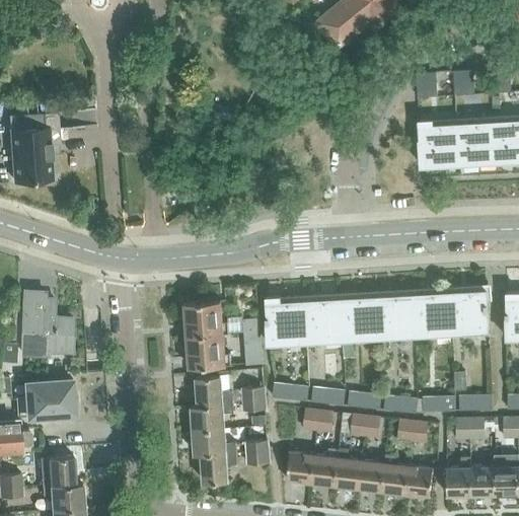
[(341,0),(316,19),(337,44),(369,18),(375,26),(400,7),(394,0),(341,0)]
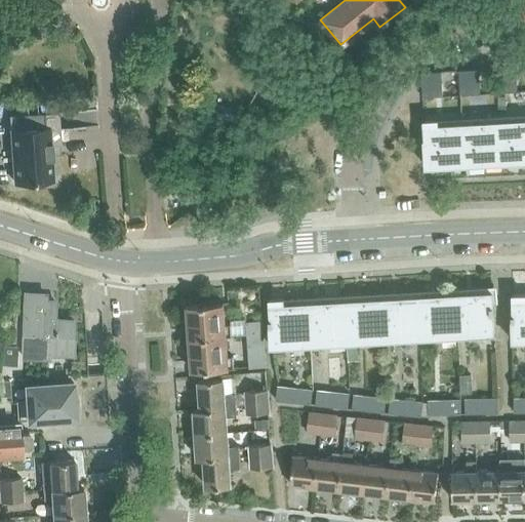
[(515,71),(495,72),(496,95),(516,94),(515,71)]
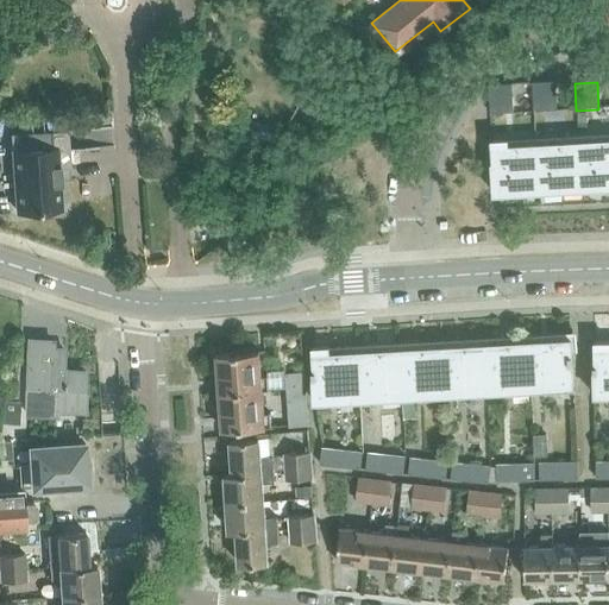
[(554,84),(532,86),(533,113),(556,112),(554,84)]
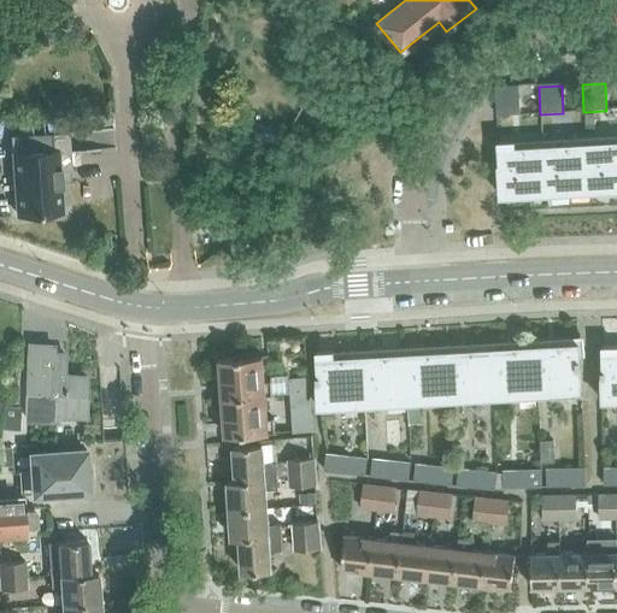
[(495,89),(497,117),(519,117),(517,88),(495,89)]
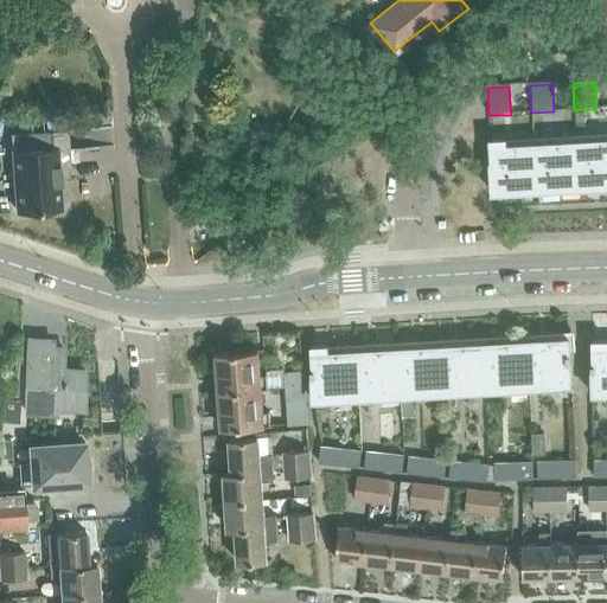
[(585,116),(575,116),(576,138),(577,143),(587,143),(586,138),(585,116)]
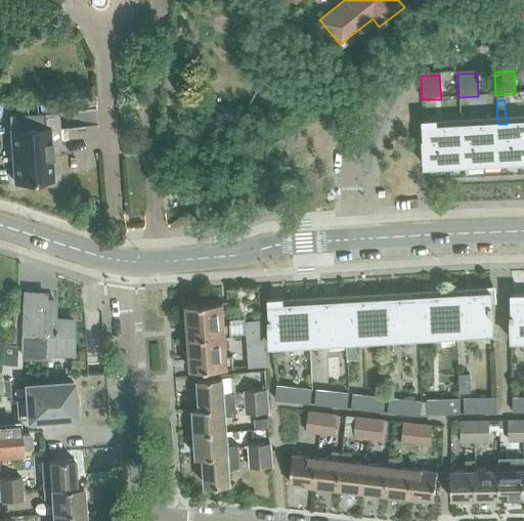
[(57,116),(9,119),(14,185),(52,182),(50,161),(52,161),(51,147),(59,146),(57,116)]
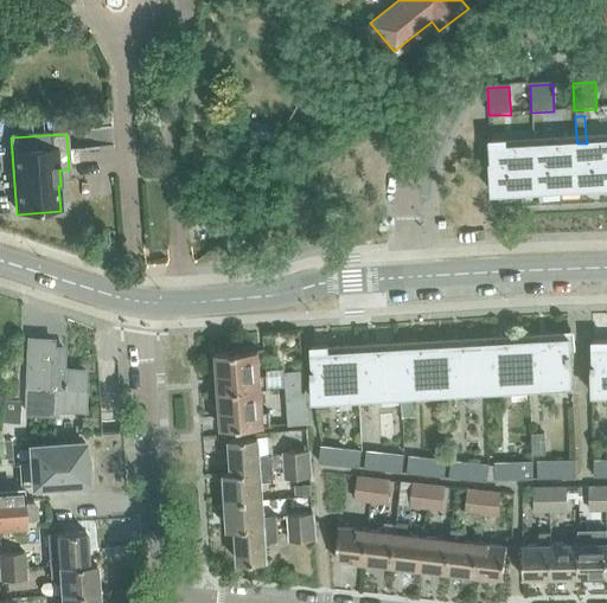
[(492,165),(490,165),(492,196),(498,196),(498,190),(517,188),(517,194),(541,193),(541,187),(560,186),(560,192),(583,191),(583,184),(602,184),(602,190),(606,188),(606,141),(587,143),(577,143),(505,148),(491,148),(492,165)]
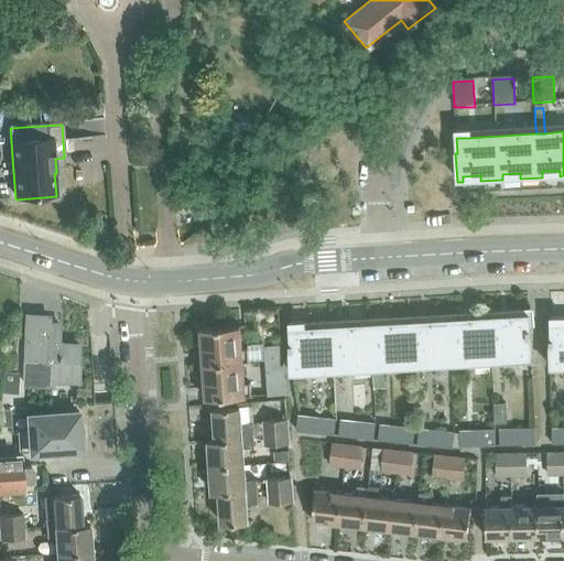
[(290,347),(289,347),(290,376),(292,376),(296,376),(296,369),(314,368),(314,375),(336,373),(336,367),(354,366),(354,371),(371,370),(376,370),(376,365),(393,364),(393,369),(415,368),(415,362),(433,362),(433,367),(455,365),(455,359),(473,358),(473,365),(491,363),(495,363),(495,357),(512,356),(512,362),(531,360),(529,332),(529,316),(302,331),(289,332),(290,347)]
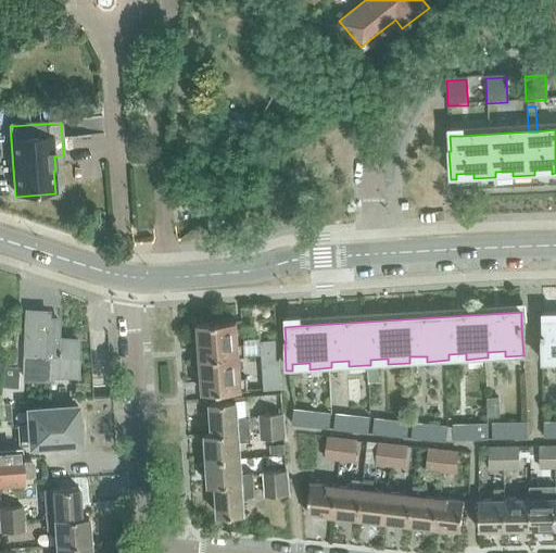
[(29,377),(76,378),(77,341),(52,341),(53,324),(48,324),(48,315),(32,314),(29,377)]
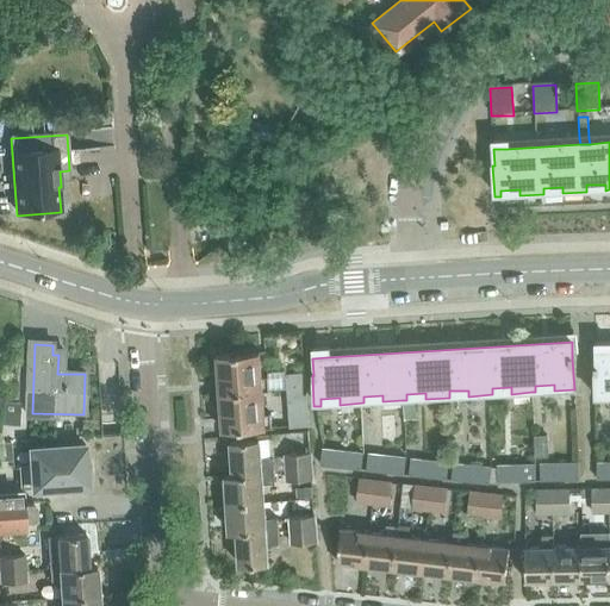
[(596,368),(593,368),(595,399),(602,399),(601,393),(609,392),(609,351),(595,351),(596,368)]
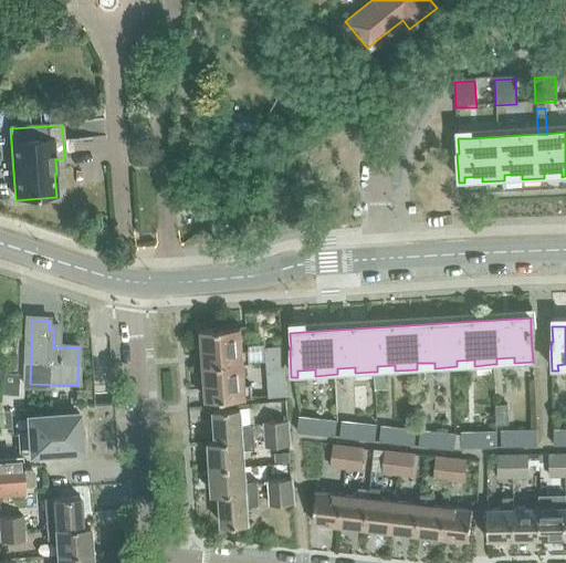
[(200,333),(201,351),(243,347),(241,330),(200,333)]
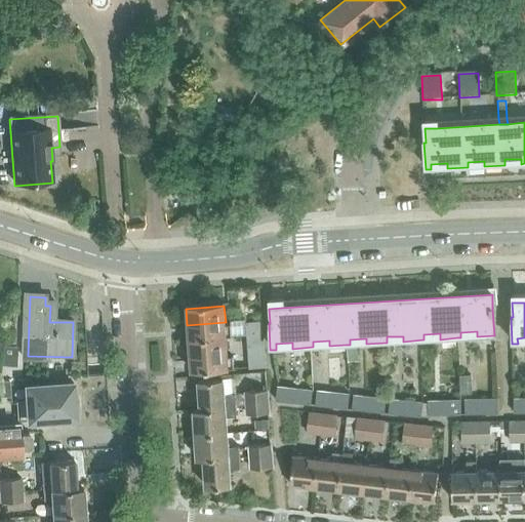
[(187,325),(188,342),(231,338),(230,327),(226,327),(226,322),(187,325)]
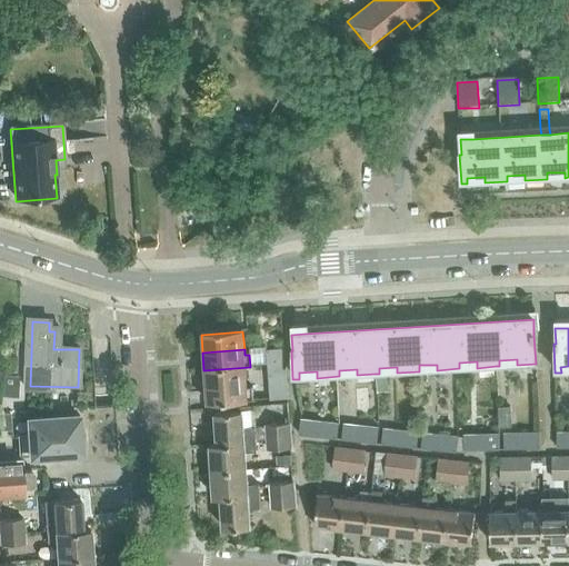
[(266,353),(267,363),(283,361),(283,351),(266,353)]
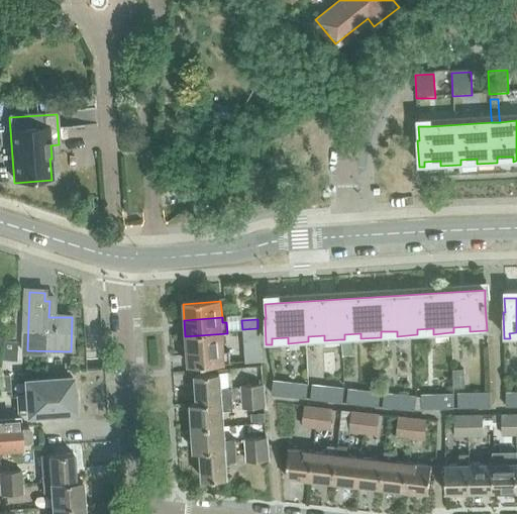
[(242,329),(243,347),(260,345),(257,328),(242,329)]
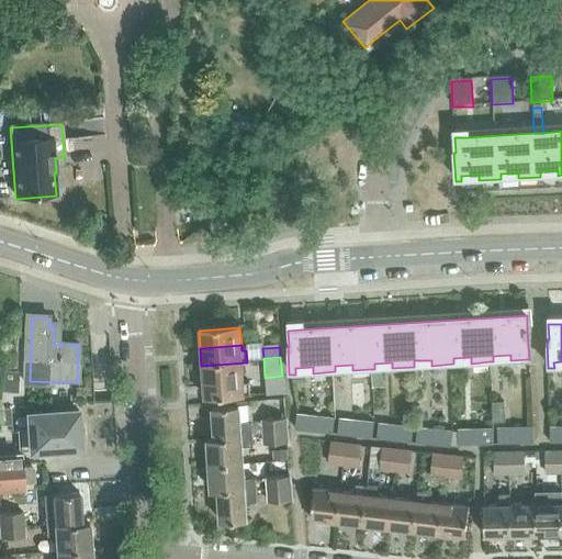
[(493,361),(490,361),(490,367),(491,393),(499,393),(497,367),(497,361),(493,361)]
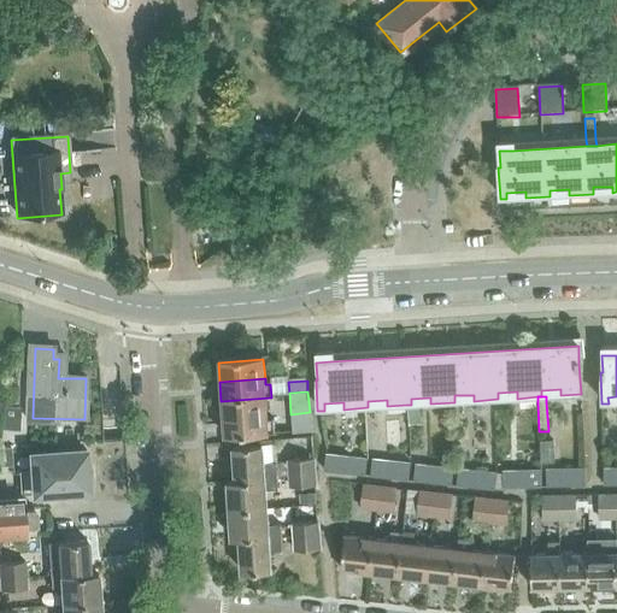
[(221,401),(222,419),(268,416),(266,399),(271,398),(221,401)]
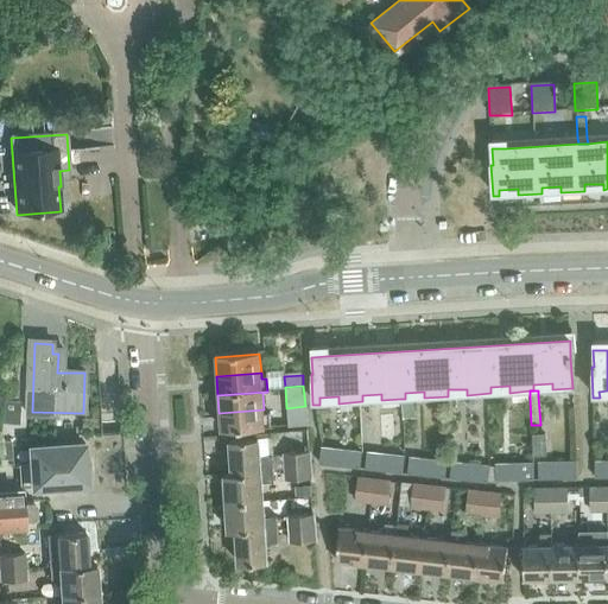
[(0,417),(0,426),(19,426),(19,404),(2,404),(0,417)]
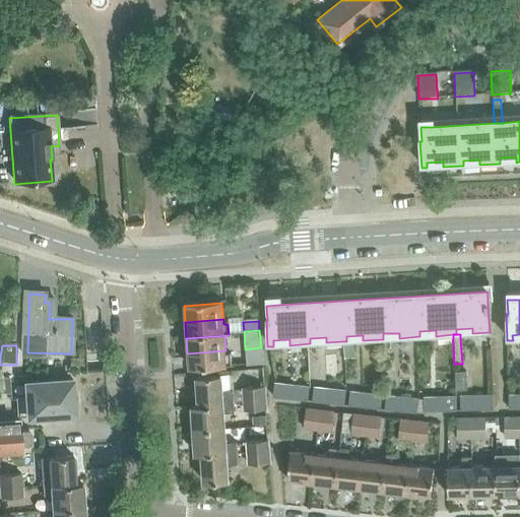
[(273,346),(269,346),(269,357),(280,356),(280,345),(273,346)]
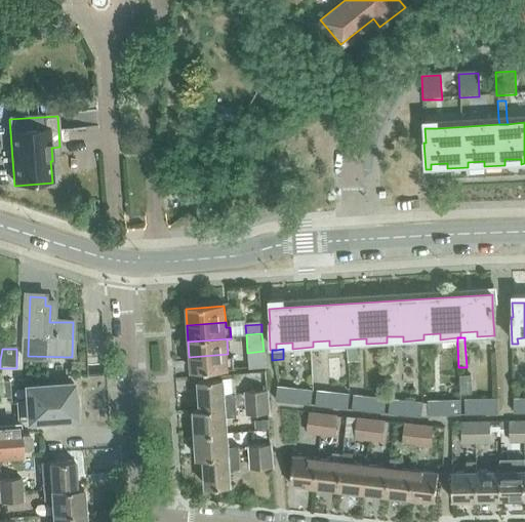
[(264,351),(247,353),(248,371),(265,370),(264,351)]
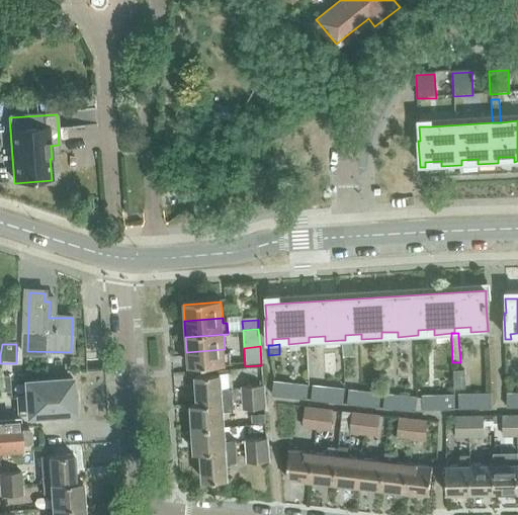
[(225,349),(186,352),(187,368),(226,366),(231,366),(229,354),(225,355),(225,349)]
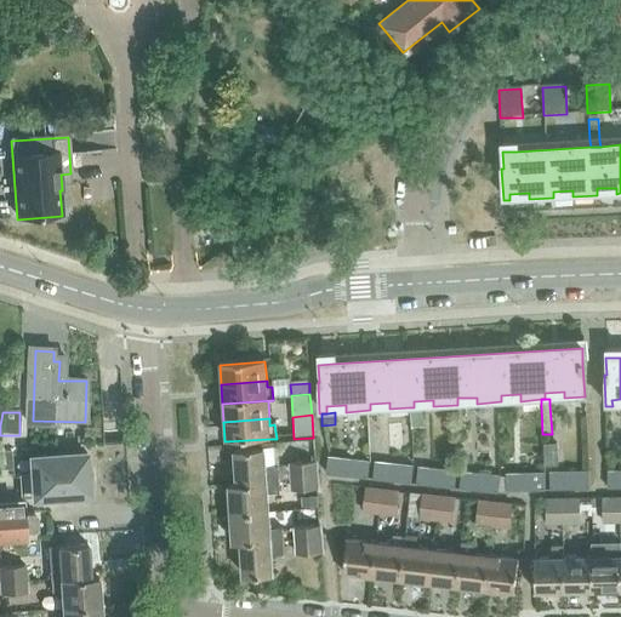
[(543,446),(545,468),(558,467),(557,445),(543,446)]
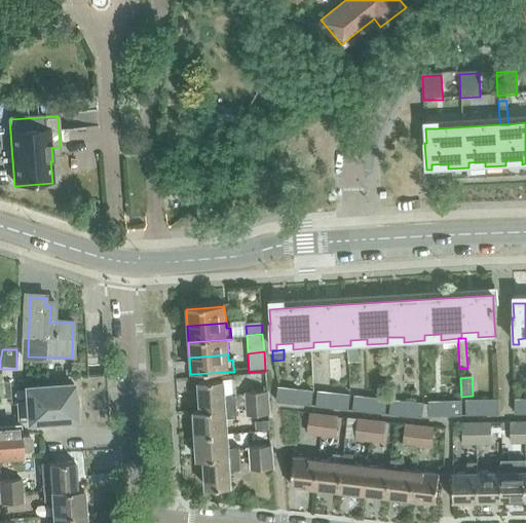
[(199,382),(201,412),(235,410),(234,398),(224,399),(223,381),(199,382)]
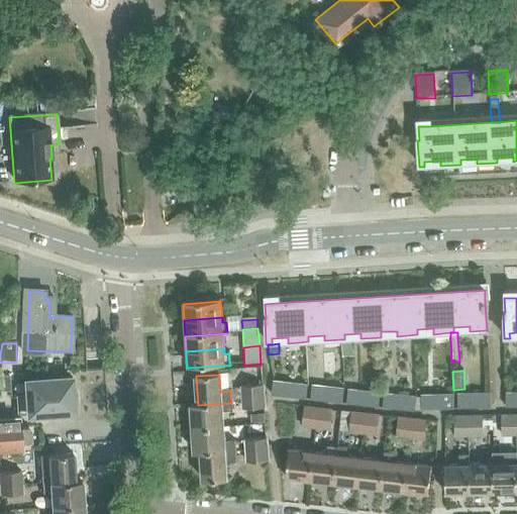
[(21,380),(22,398),(14,398),(16,416),(24,416),(24,419),(44,417),(44,419),(56,418),(56,417),(75,416),(73,377),(21,380)]
